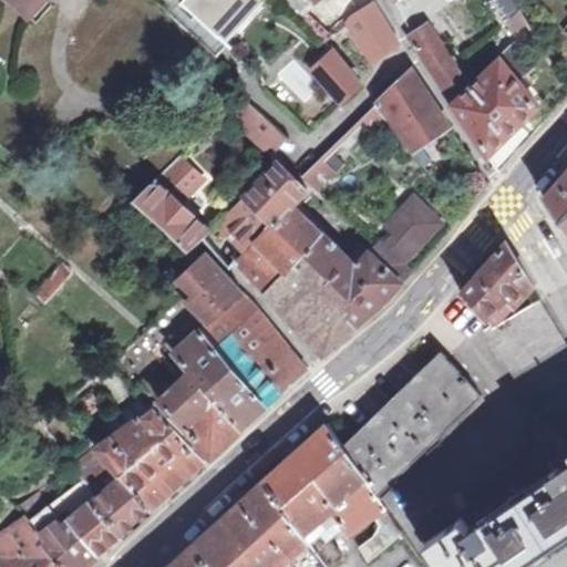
[(10,0),(33,20),(47,4),(41,0),(10,0)]
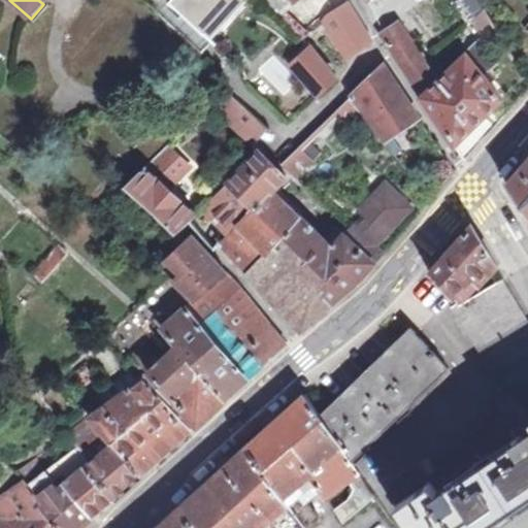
[(150,0),(146,4),(157,14),(171,0),(150,0)]
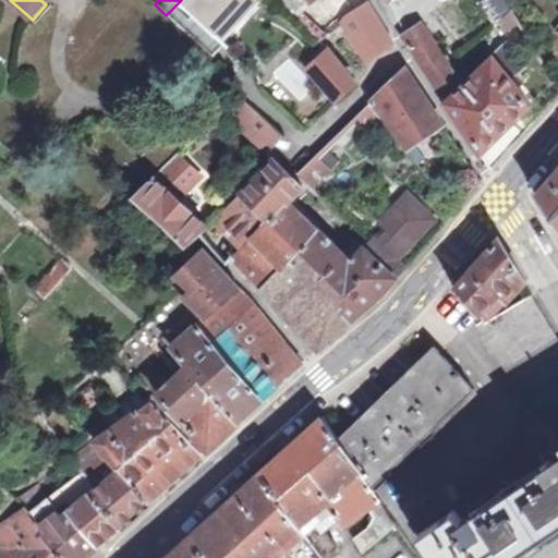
[(207,51),(218,40),(213,34),(223,23),(227,26),(234,20),(230,15),(241,4),(245,8),(252,1),(250,0),(182,0),(180,3),(192,16),(189,20),(176,8),(168,15),(207,51)]
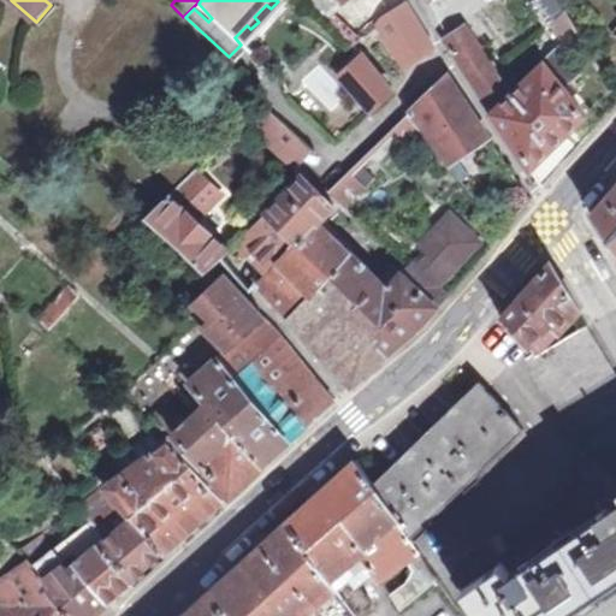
[(404,65),(427,48),(404,4),(379,25),(404,65)]
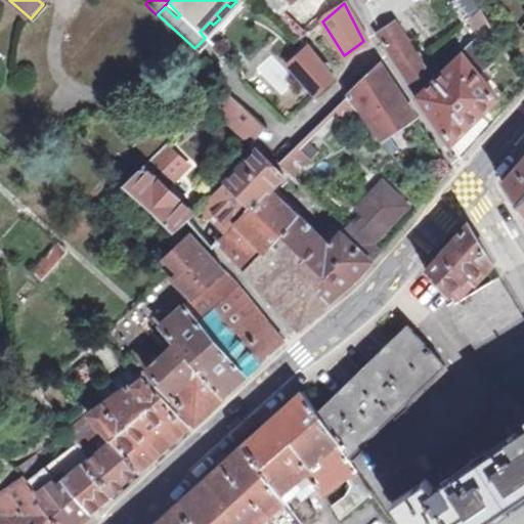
[(472,32),(479,27),(481,32),(488,30),(491,27),(481,10),(465,25),(472,32)]
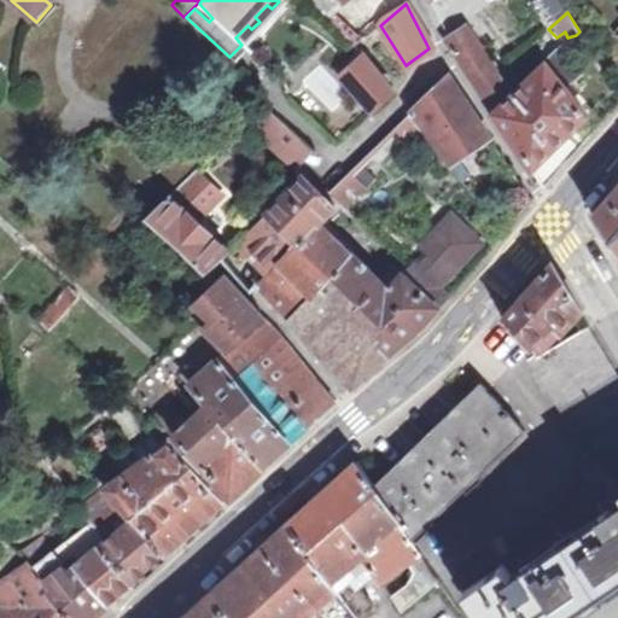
[(495,112),(543,187),(596,126),(561,87),(579,73),(559,46),(548,58),(549,60),(517,92),(512,95),(464,27),(445,38),(495,112)]
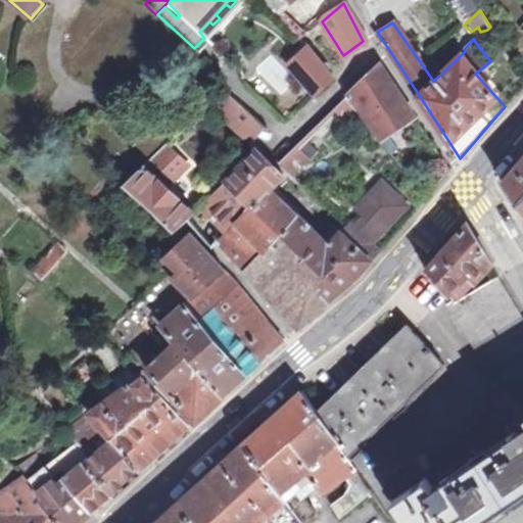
[(511,61),(520,54),(513,41),(503,48),(511,61)]
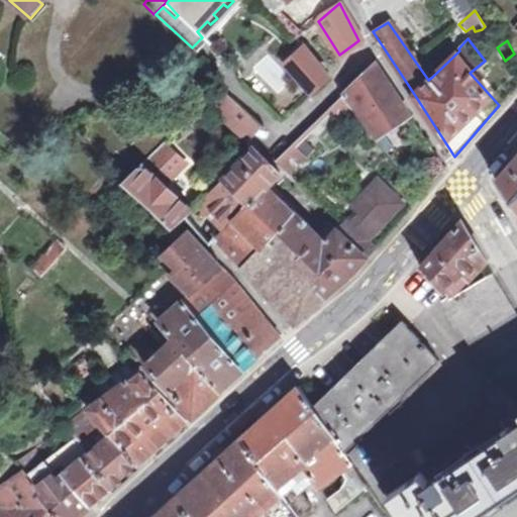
[(279,91),(291,81),(268,54),(253,68),(277,93),(279,91)]
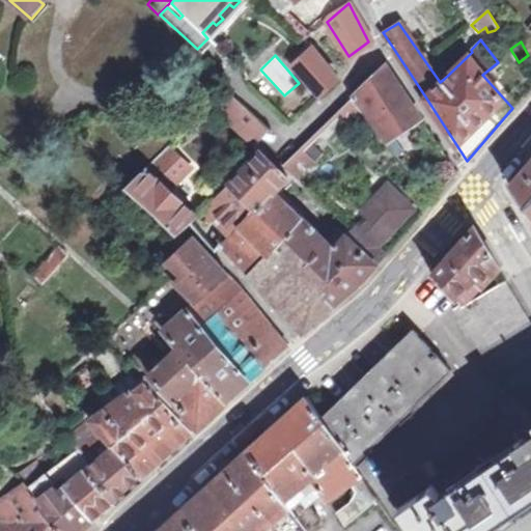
[(299,83),(286,93),(303,110),(320,94),(337,80),(319,57),(301,73),(305,78),(299,83)]
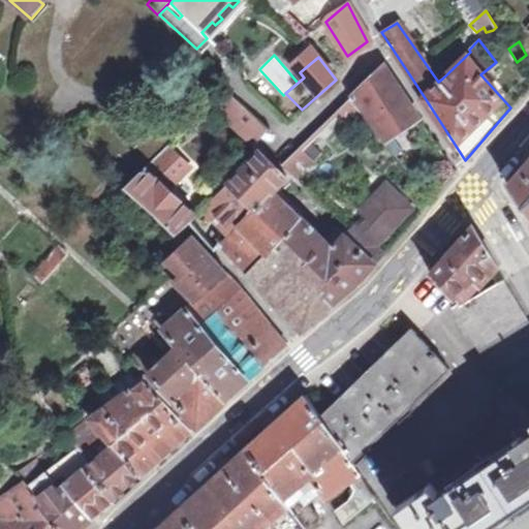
[(384,64),(349,98),(361,112),(365,107),(387,139),(419,117),(384,64)]
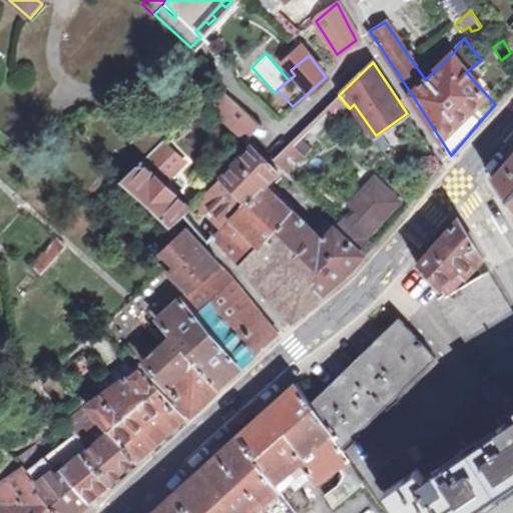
[(219,87),(204,101),(213,110),(241,137),(246,142),(262,127),(219,87)]
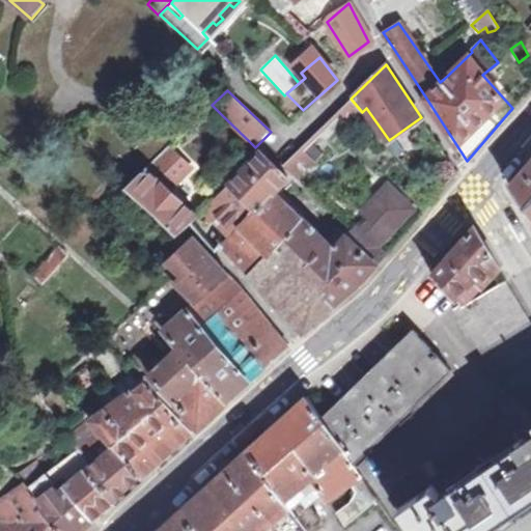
[(362,112),(351,99),(319,129),(332,142),(362,112)]
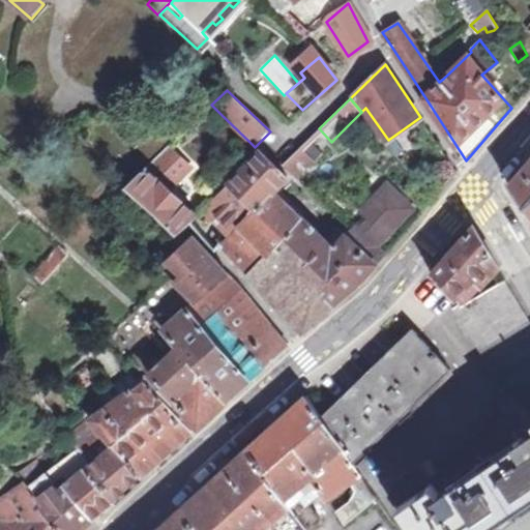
[(168,145),(163,150),(169,155),(174,150),(168,145)]
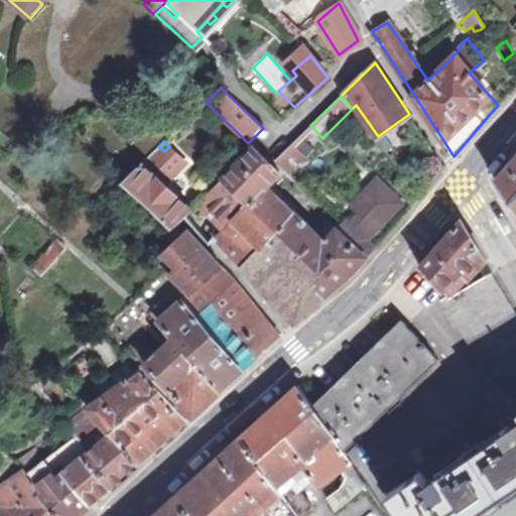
[(289,173),(305,157),(292,143),(275,160),(289,173)]
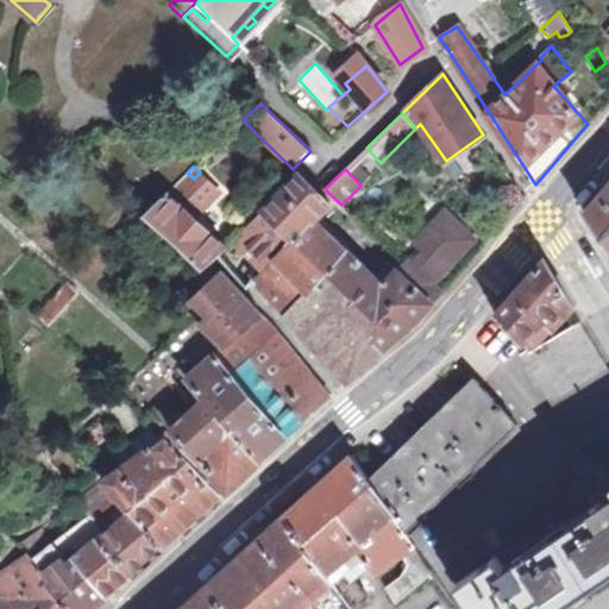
[(200,173),(194,179),(187,173),(145,211),(143,215),(201,269),(217,255),(226,248),(223,244),(193,215),(218,189),(200,173)]
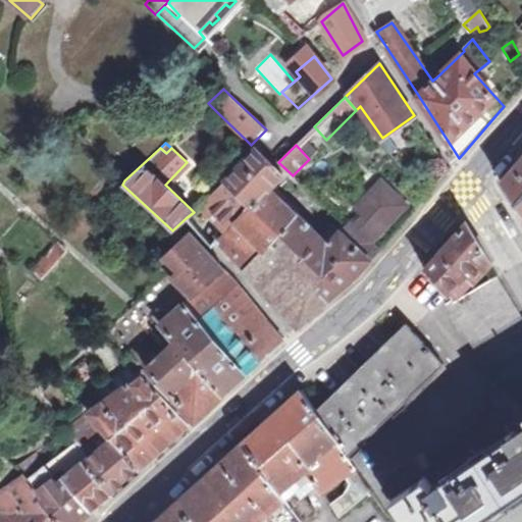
[(225,231),(219,239),(248,268),(259,284),(299,325),(329,297),(355,272),(373,253),(377,250),(370,244),(401,211),(405,207),(389,192),(378,180),(352,209),(359,217),(351,225),(349,223),(346,225),(325,244),(301,219),(303,215),(299,211),(296,214),(269,188),(281,175),(273,166),(266,159),(256,149),(224,180),(251,207),(245,212),(225,231)]
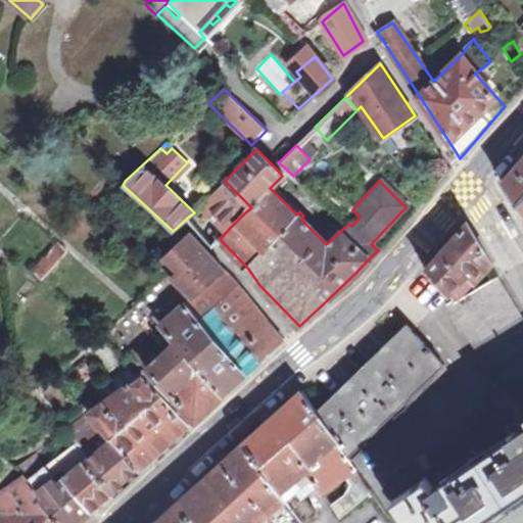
[(522,159),(502,185),(522,214),(522,159)]
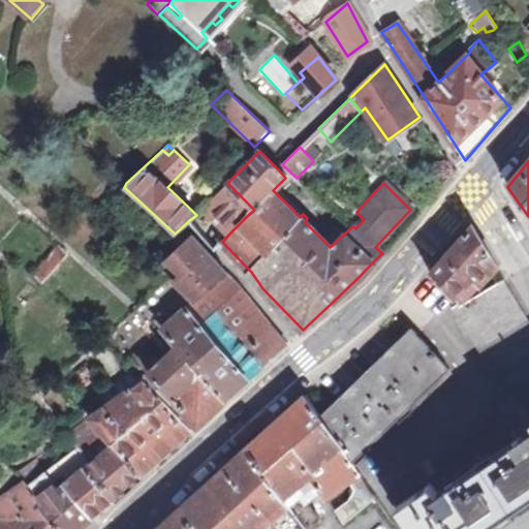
[(408,180),(395,194),(410,210),(406,214),(412,219),(428,201),(408,180)]
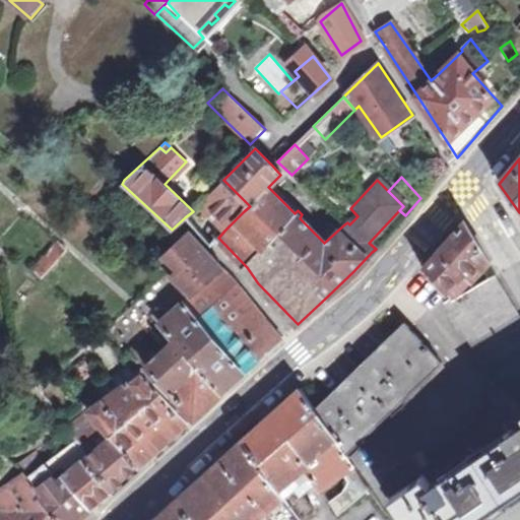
[(223,180),(198,201),(224,231),(244,211),(250,206),(223,180)]
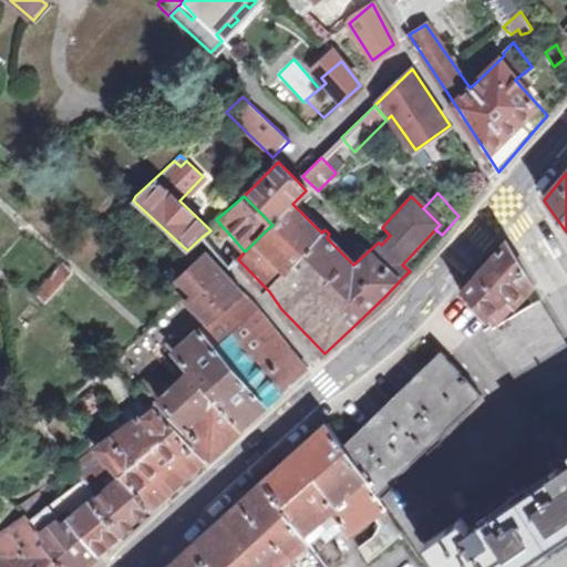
[(461,295),(487,325),(493,330),(498,325),(533,287),(506,244),(461,295)]
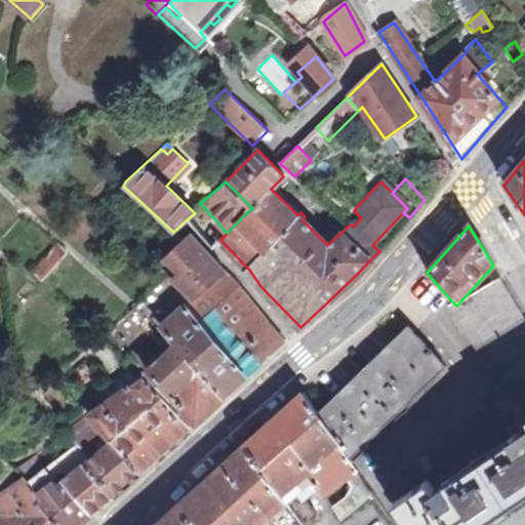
[(202,291),(226,270),(209,252),(193,235),(165,257),(177,273),(172,279),(195,297),(202,291)]
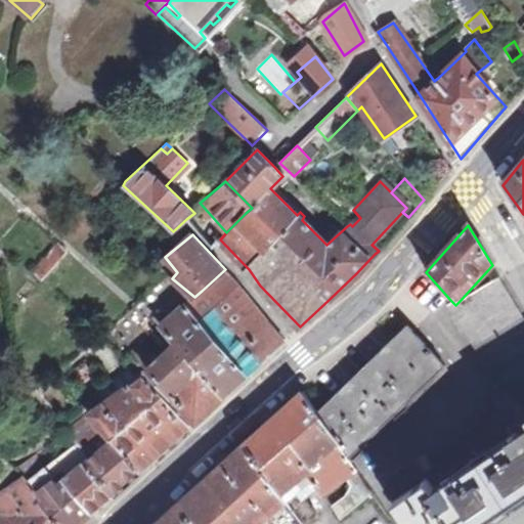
[(41,279),(67,251),(57,244),(32,272),(41,279)]
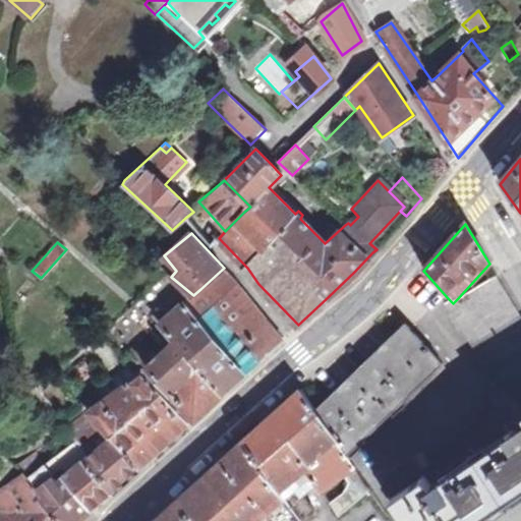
[(224,268),(200,289),(215,306),(238,284),(235,279),(224,268)]
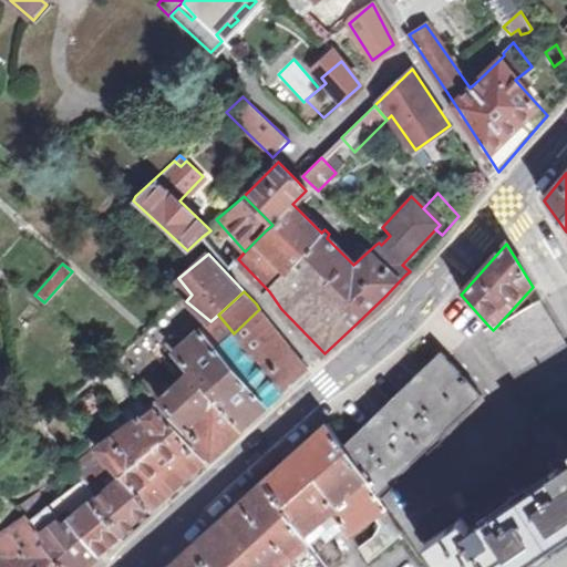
[(566,341),(540,299),(498,325),(493,330),(487,325),(484,331),(547,428),(552,426),(555,434),(549,439),(560,459),(566,454),(566,455),(566,462),(555,471),(537,444),(461,494),(478,522),(465,529),(460,521),(456,522),(446,507),(416,528),(425,543),(424,543),(440,566),(515,566),(566,532),(566,341)]
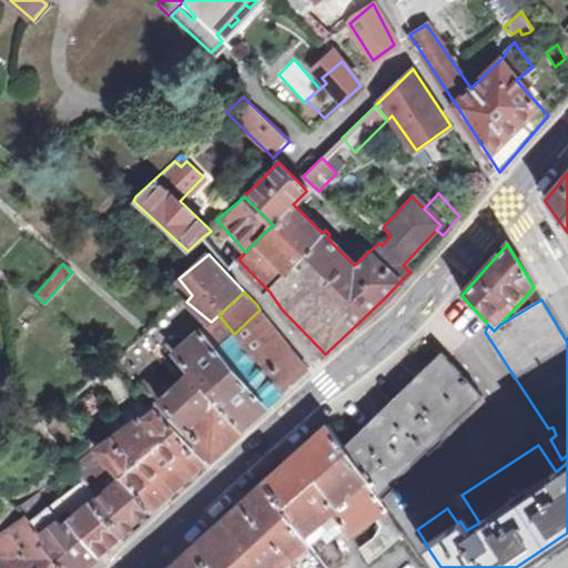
[(166,392),(158,402),(212,456),(215,454),(242,428),(266,405),(306,369),(260,310),(234,334),(219,315),(211,322),(209,324),(185,346),(176,337),(168,345),(178,359),(184,366),(176,373),(181,377),(166,392)]
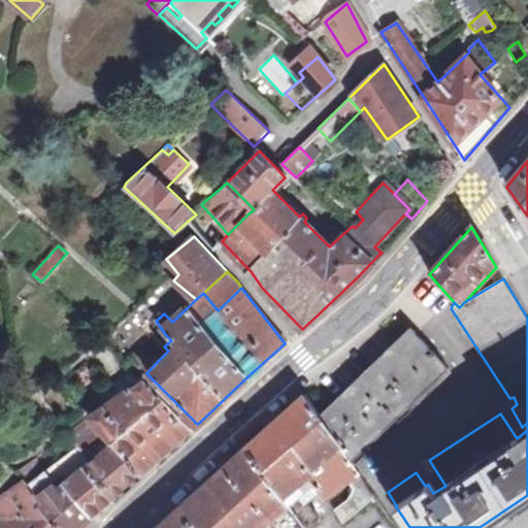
[(330,406),(321,416),(352,463),(446,370),(410,330),(330,406)]
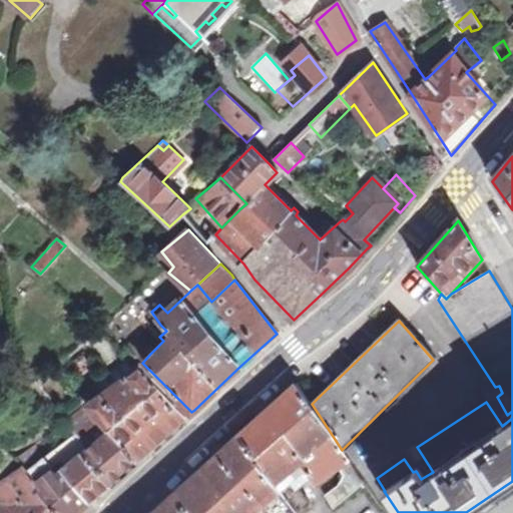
[(142,363),(150,354),(134,338),(126,348),(128,350),(141,364),(142,363)]
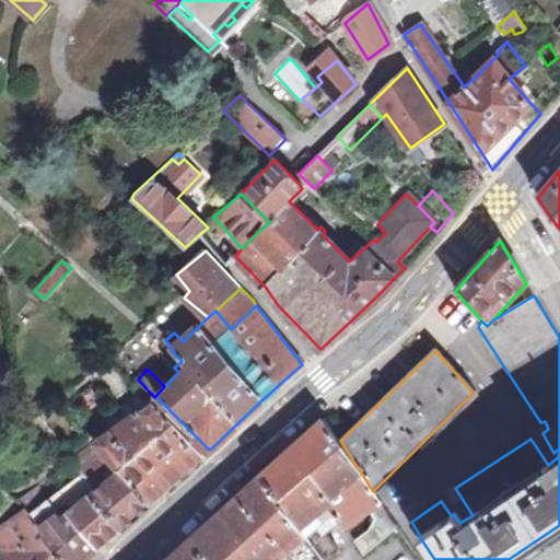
[(108,432),(151,400),(142,391),(100,421),(108,432)]
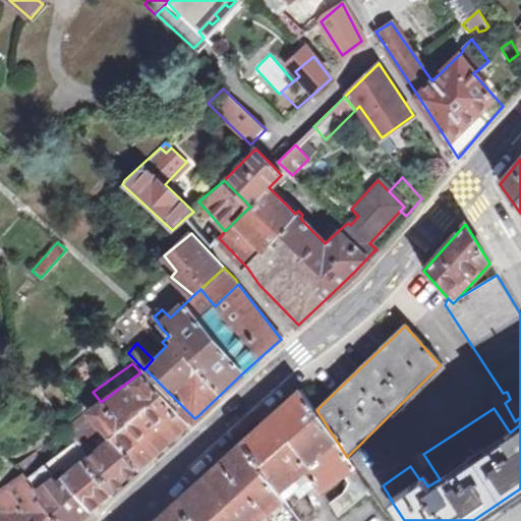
[(188,422),(140,372),(101,402),(93,408),(87,412),(65,428),(76,443),(44,469),(32,454),(17,465),(23,473),(0,489),(0,508),(3,514),(0,518),(0,520),(79,520),(87,515),(114,491),(141,465),(188,422)]
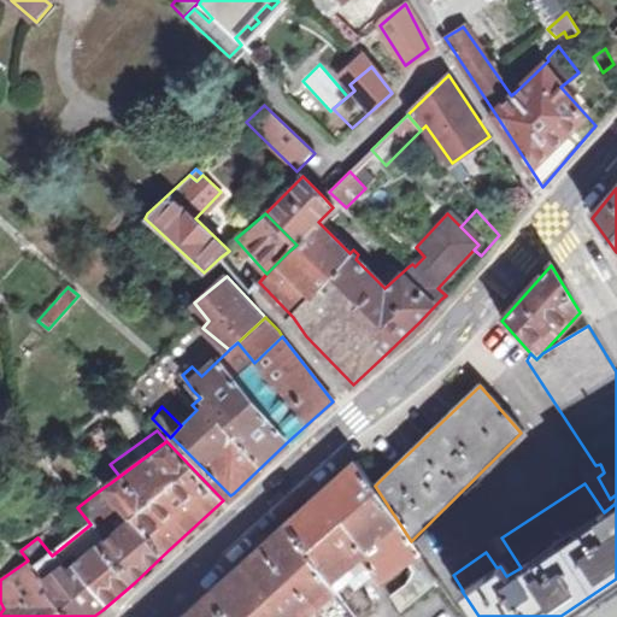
[(244,563),(183,616),(303,616),(310,611),(315,616),(381,616),(340,560),(357,551),(380,580),(404,563),(418,553),(411,541),(375,486),(359,460),(287,523),(244,563)]
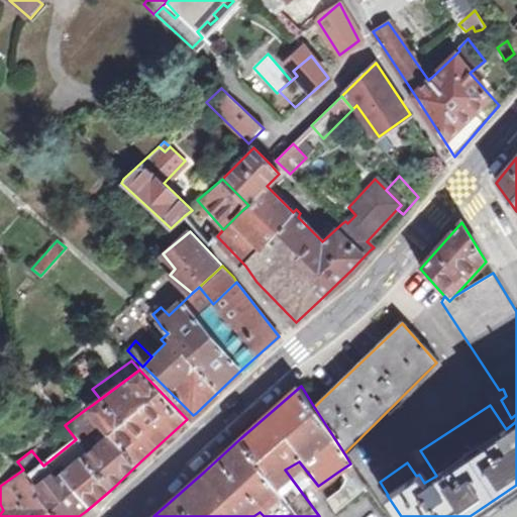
[(350,463),(338,472),(342,478),(343,482),(342,487),(340,490),(325,500),(335,515),(368,489),(350,463)]
